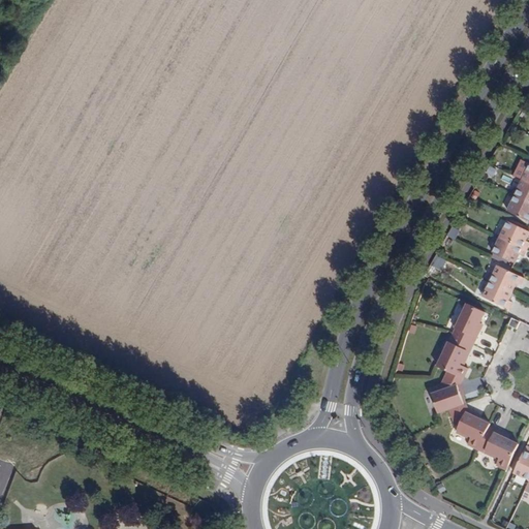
[(528,181),(524,179),(516,195),(528,200),(528,181)]
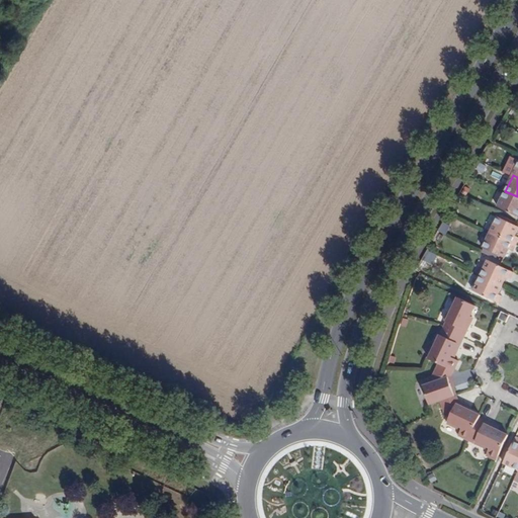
[(517,196),(505,191),(498,206),(517,216),(517,196)]
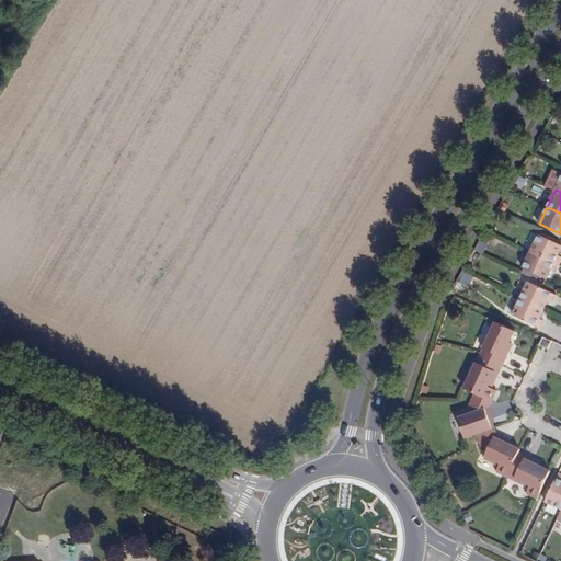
[(531,251),(560,264),(560,261),(560,255),(559,255),(560,249),(560,243),(539,235),(531,251)]
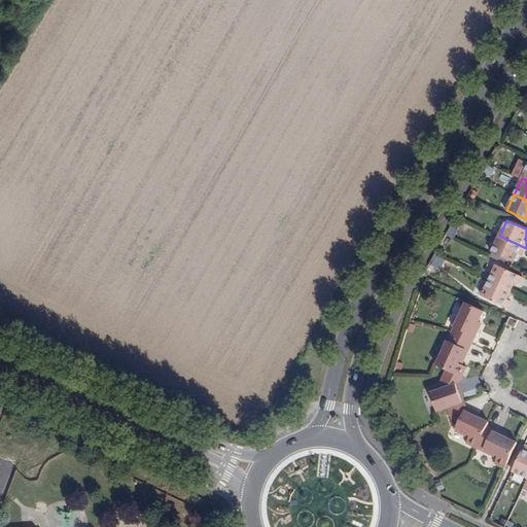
[(458,231),(451,226),(446,236),(453,240),(458,231)]
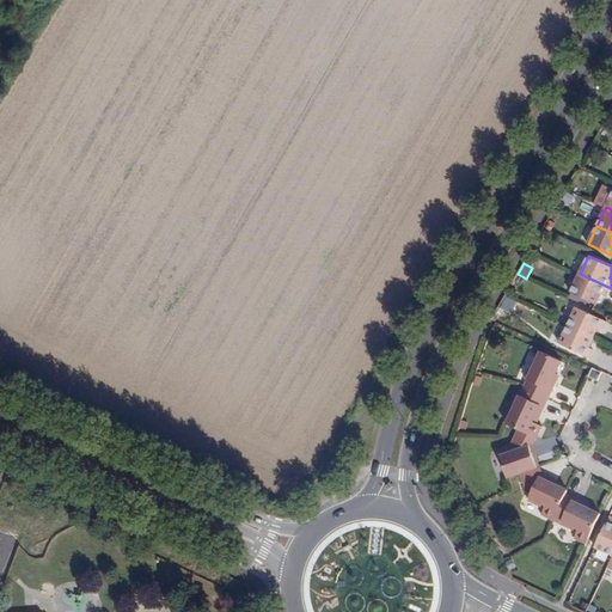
[(606,297),(611,288),(580,274),(571,292),(597,305),(601,294),(606,297)]
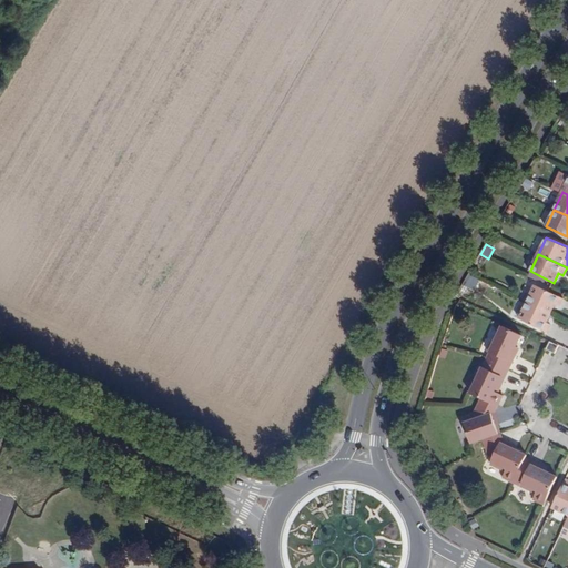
[(479,281),(468,275),(464,286),(475,292),(479,281)]
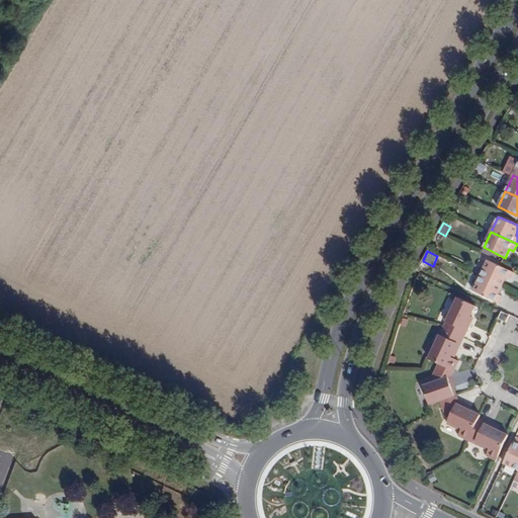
[(487,259),(480,275),(501,286),(506,277),(510,278),(513,271),(487,259)]
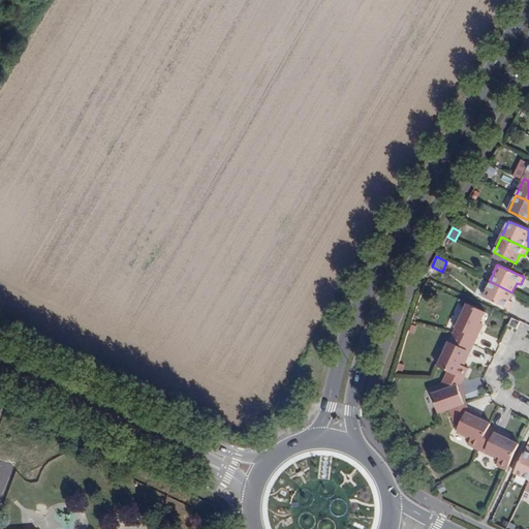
[(511,292),(490,281),(483,296),(509,309),(512,302),(508,300),(511,292)]
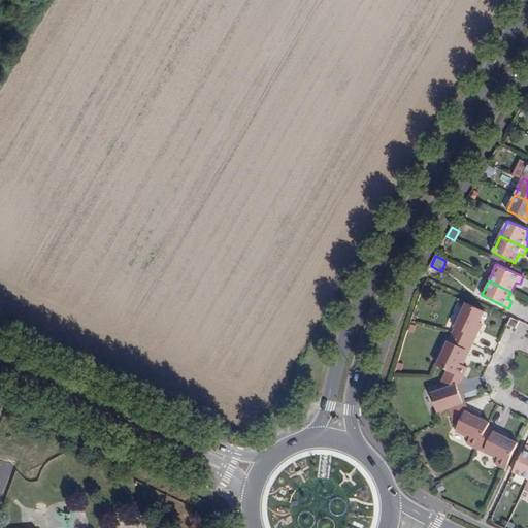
[(457,325),(452,334),(471,343),(479,328),(475,327),(485,310),(468,300),(459,317),(457,316),(453,323),(455,324),(457,325)]
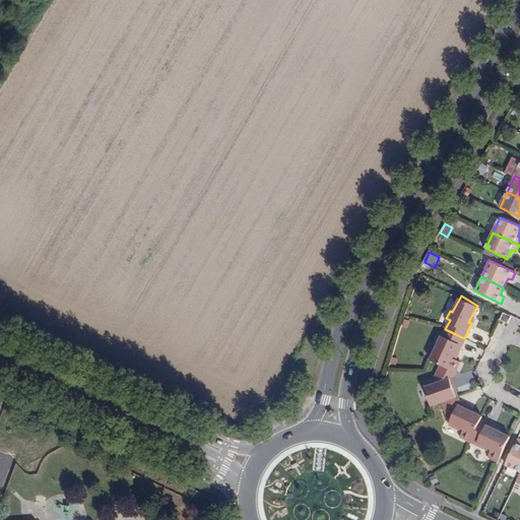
[(503,313),(500,320),(507,324),(511,317),(503,313)]
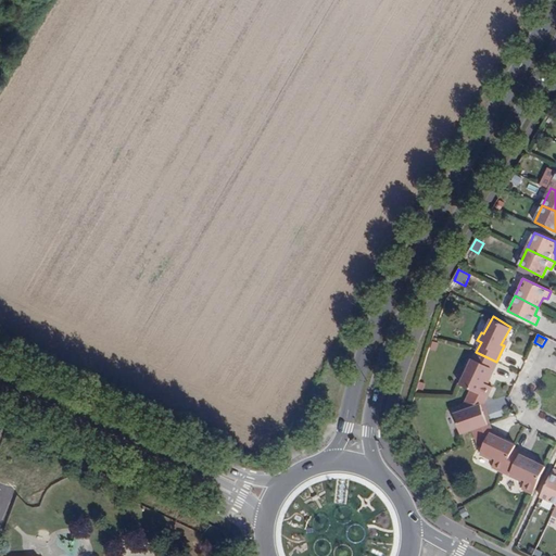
[(491,377),(496,362),(476,352),(471,359),(469,358),(467,357),(464,365),(466,366),(457,383),(460,384),(470,390),(488,397),(488,396),(492,387),(488,384),(489,382),(485,381),(488,376),(491,377)]
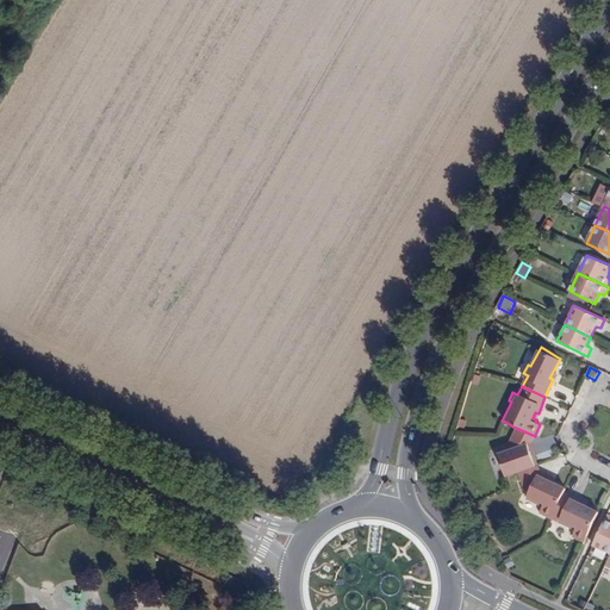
[(531,443),(535,436),(516,428),(511,437),(509,436),(508,441),(510,448),(496,453),(503,477),(505,477),(516,472),(520,472),(537,465),(534,456),(533,453),(536,452),(531,443)]
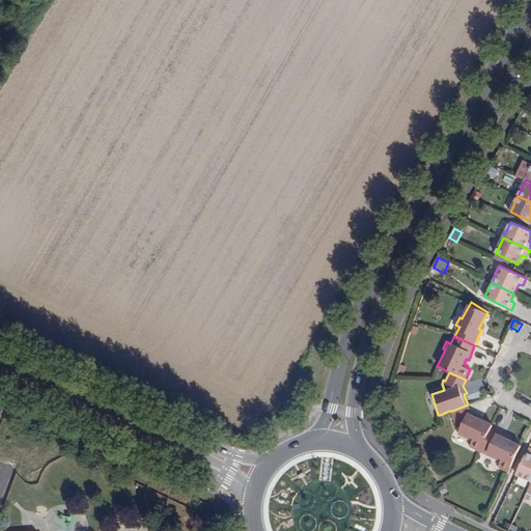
[(480,451),(493,425),(492,425),(475,417),(476,415),(470,412),(468,404),(452,411),(454,419),(452,420),(454,424),(459,427),(456,435),(464,439),(465,437),(471,440),(471,442),(468,447),(479,453),(480,451)]
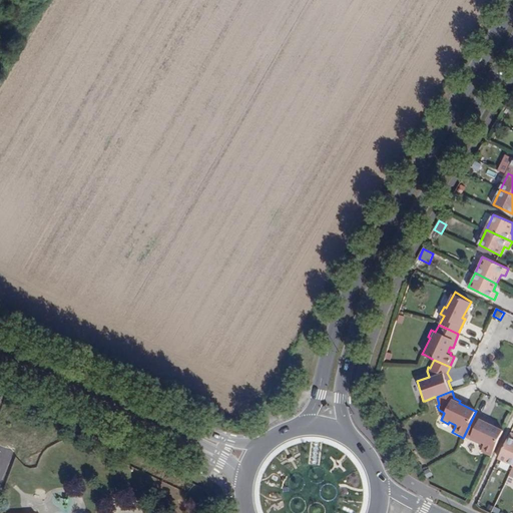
[(492,422),(475,414),(464,436),(470,439),(469,440),(477,444),(478,442),(484,445),(483,447),(480,453),(491,458),(504,431),(491,425),(492,422)]
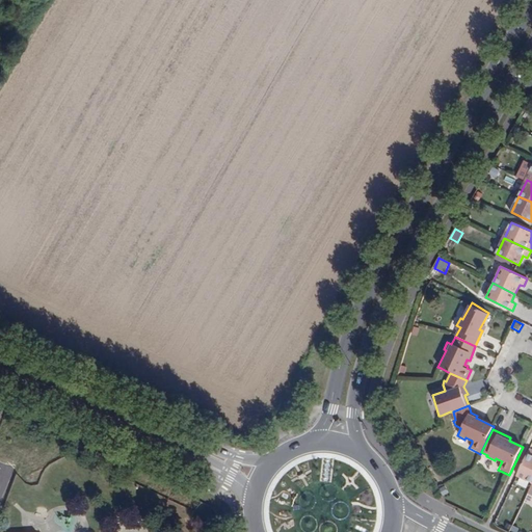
[(517,475),(531,481),(531,449),(517,475)]
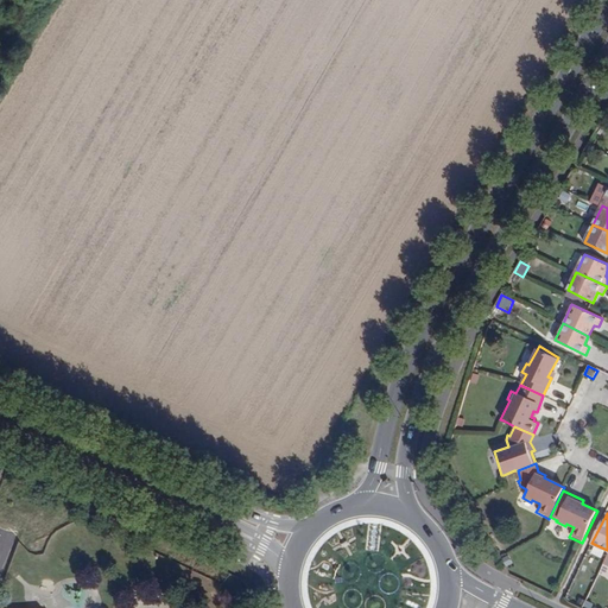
[(507,555),(502,558),(506,567),(512,564),(507,555)]
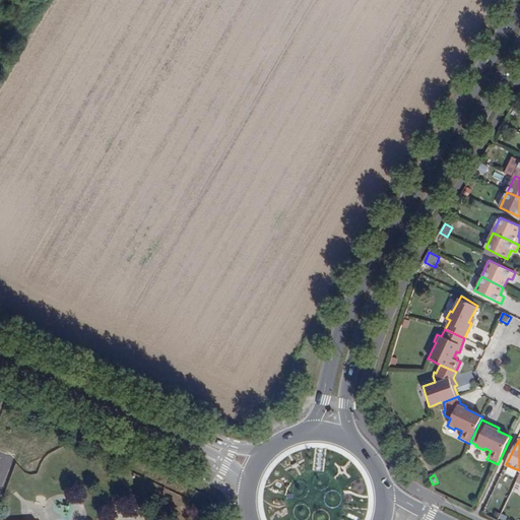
All buildings are outlined.
